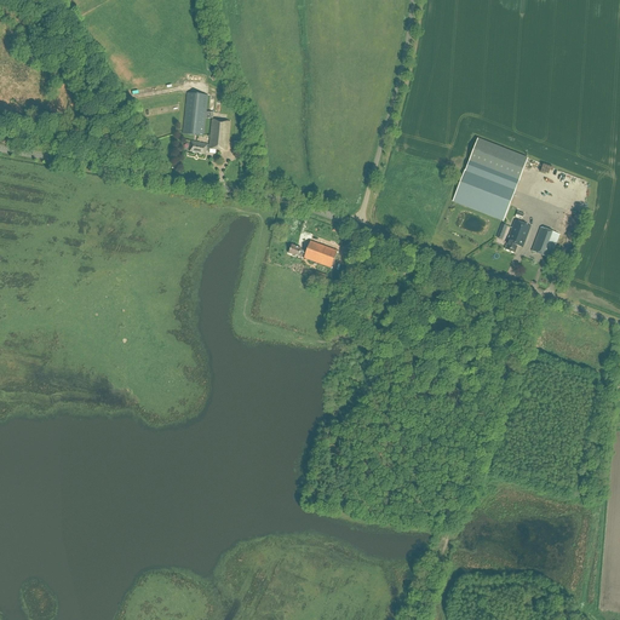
[(213,119),(213,113),(206,112),(208,95),(187,93),(183,135),(204,137),(206,119),(213,119)]
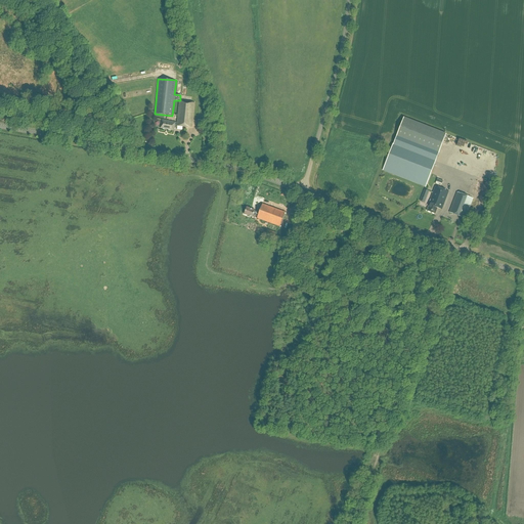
[(177,123),(176,127),(192,128),(194,103),(179,102),(177,123)]
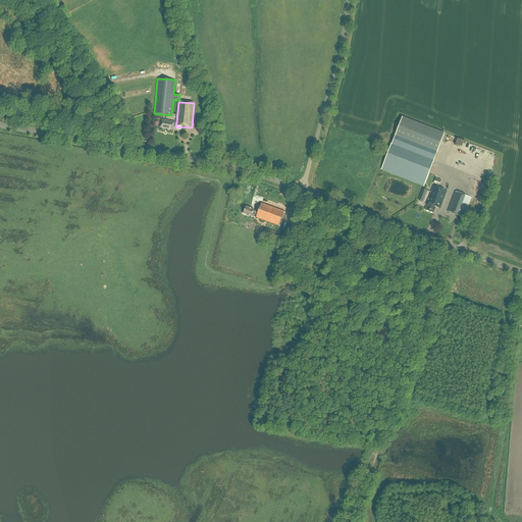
[(395,137),(436,153),(445,134),(402,117),(395,137)]
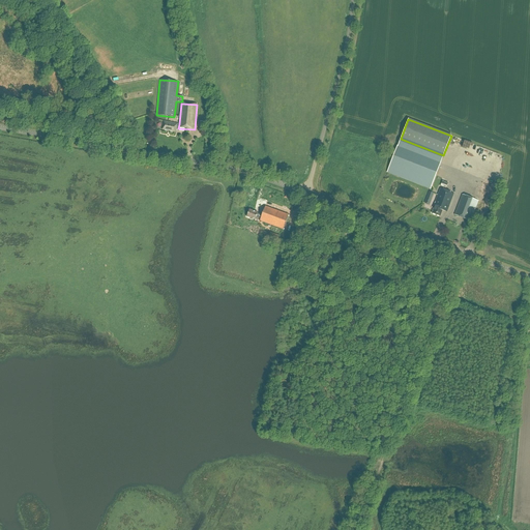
[(177,124),(163,121),(160,129),(175,133),(176,127),(178,128),(179,124),(177,124)]
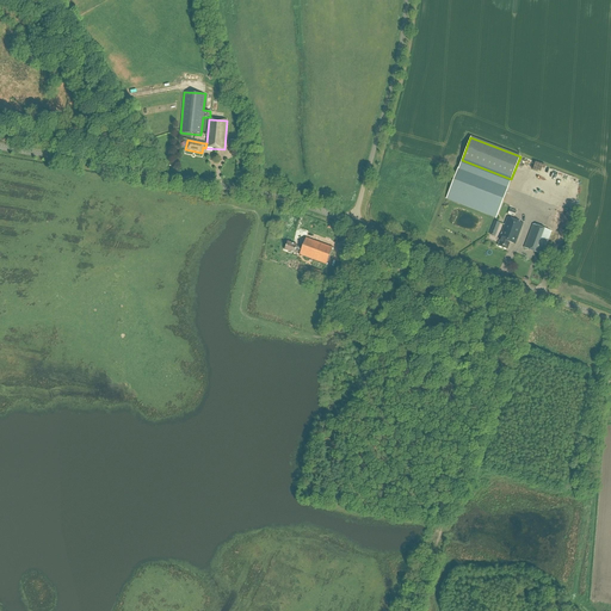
[(497,218),(507,189),(457,168),(445,199),(497,218)]
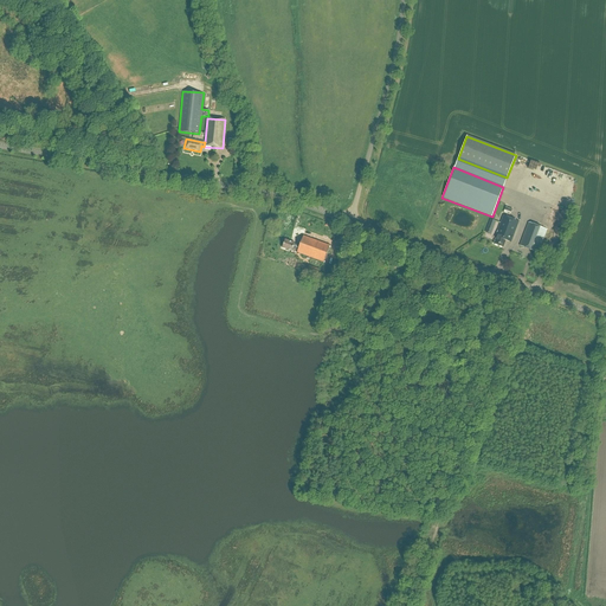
[(496,237),(495,238),(494,243),(495,243),(494,245),(503,249),(505,242),(510,244),(519,223),(502,217),(497,231),(497,232),(496,234),(495,237),(496,237)]
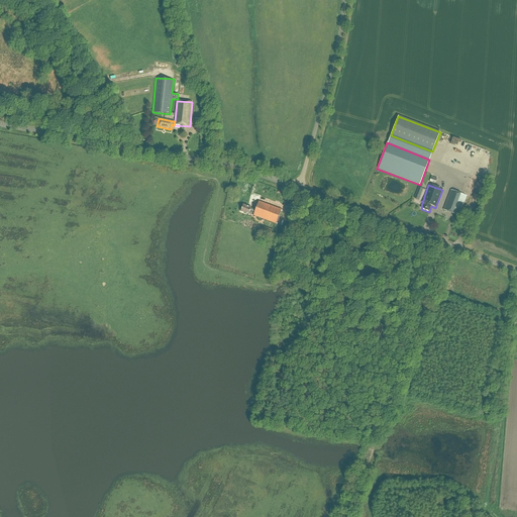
[(418,187),(414,198),(419,200),(423,189),(418,187)]
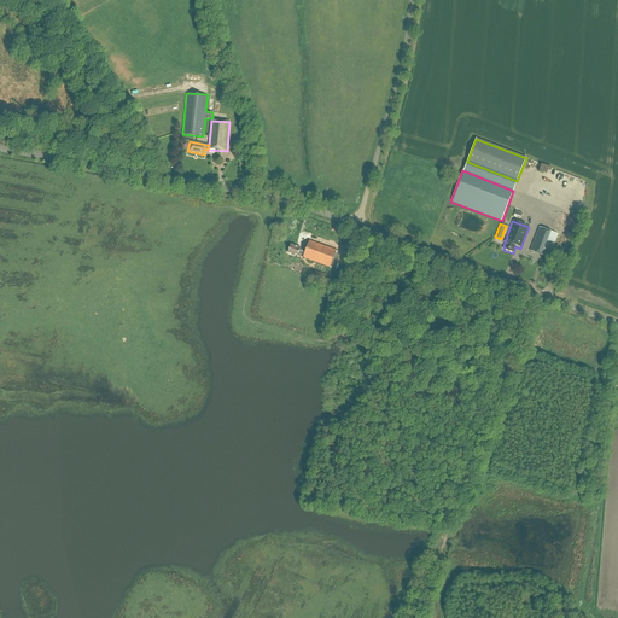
[(548,260),(558,234),(538,227),(529,252),(548,260)]
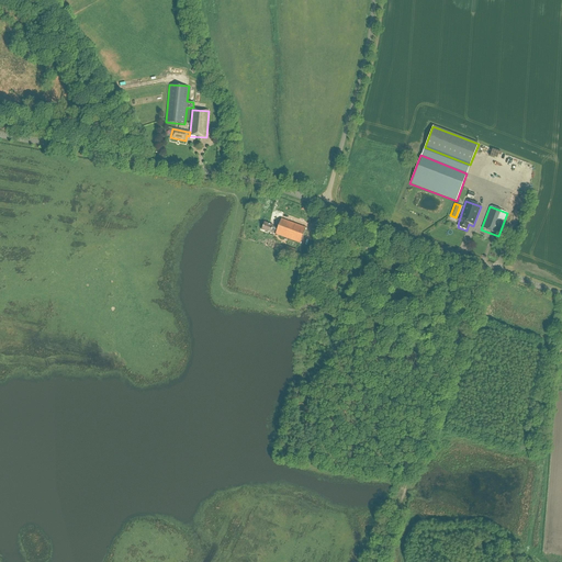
[(300,244),(306,228),(282,220),(278,228),(273,227),(273,226),(265,223),(262,231),(270,234),(271,232),(277,233),(276,235),(300,244)]
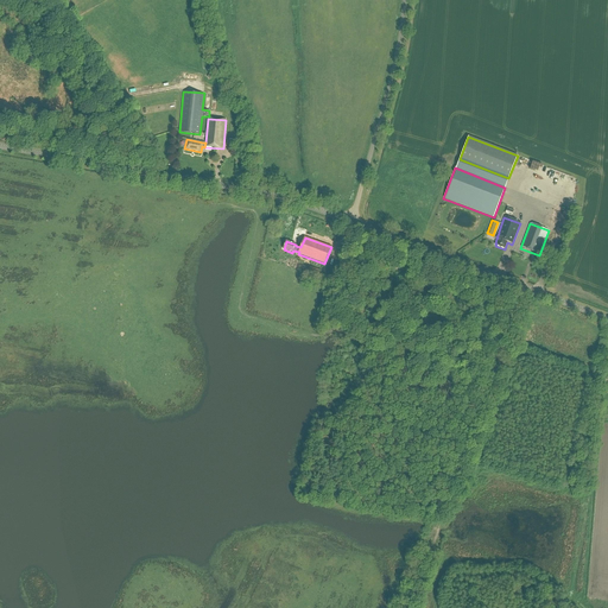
[(292,264),(306,266),(308,260),(293,257),(292,264)]
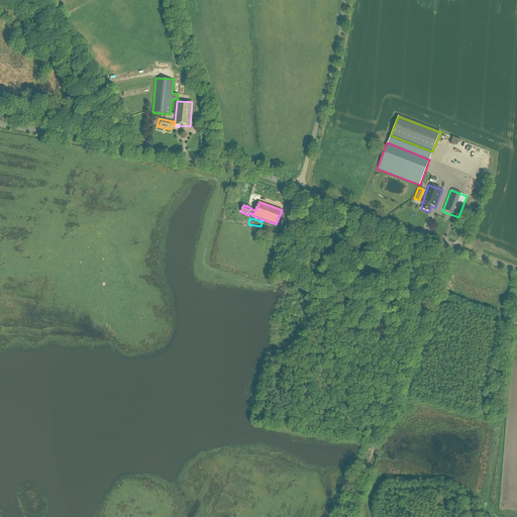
[(273,237),(275,233),(272,232),(273,230),(264,227),(262,232),(273,237)]
